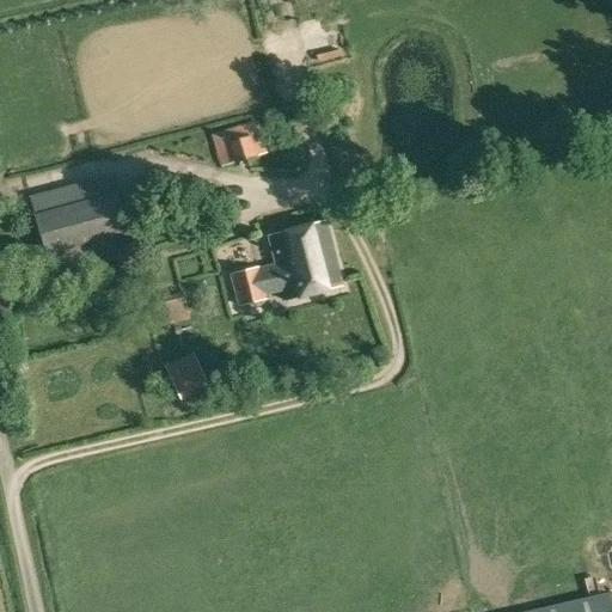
[(213,134),(222,166),(265,153),(256,121),(213,134)]
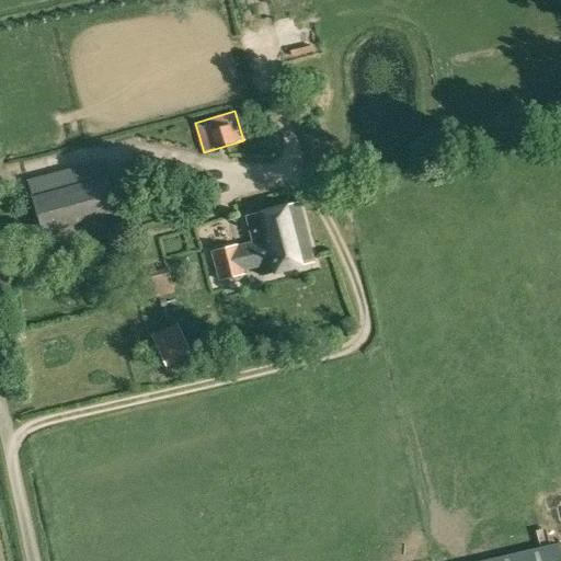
[(32,197),(47,251),(123,230),(106,175),(32,197)]
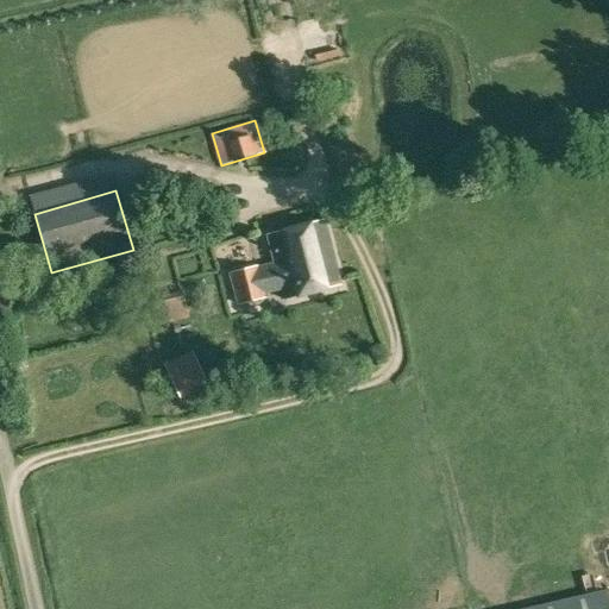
[(284,299),(340,284),(324,220),(269,236),(276,265),(258,270),(257,267),(231,274),(238,303),(265,296),(264,293),(281,288),(284,299)]
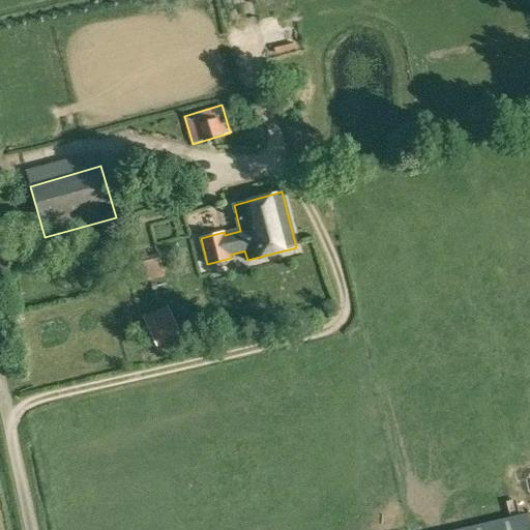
[(124,262),(129,285),(164,275),(158,253),(124,262)]
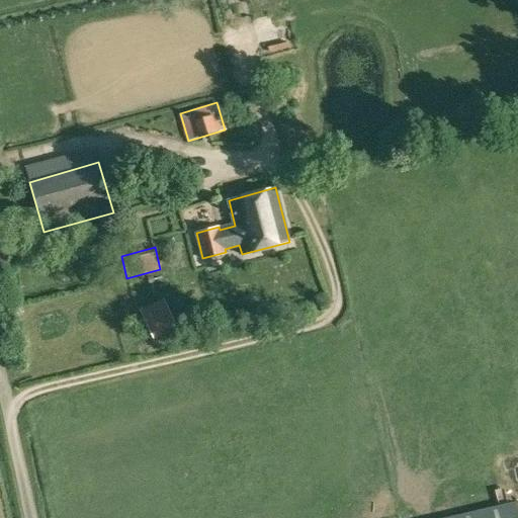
[(144,318),(153,337),(175,326),(167,307),(144,318)]
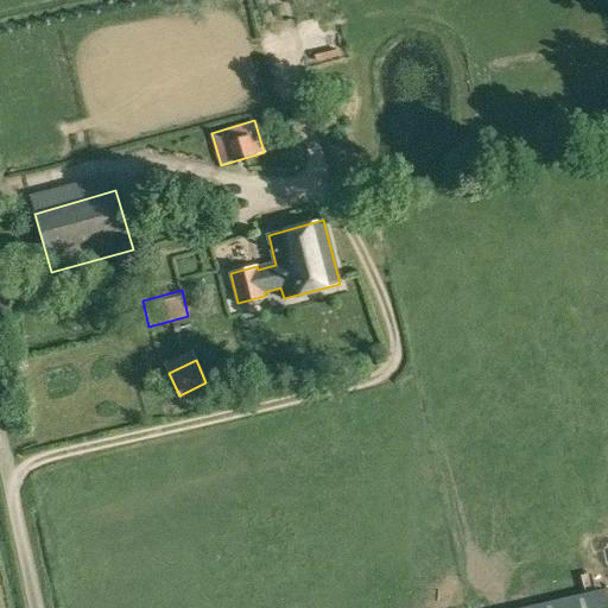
[(521,607),(607,607),(607,590),(607,589),(521,607)]
